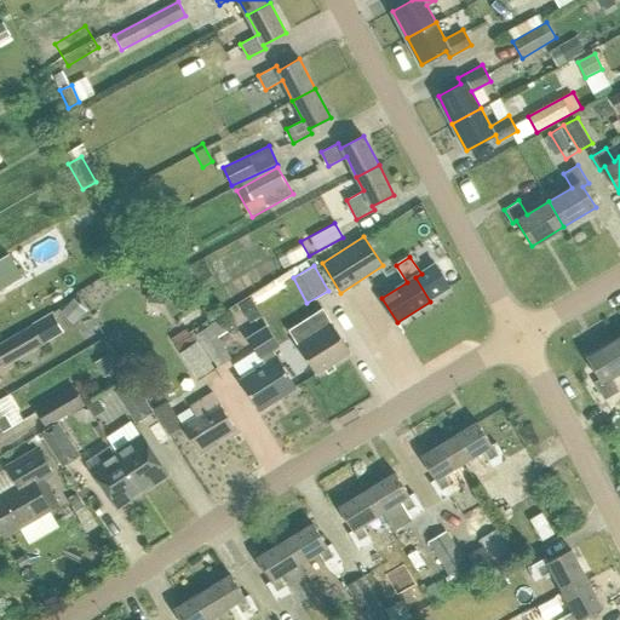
[(63,332),(51,311),(0,342),(0,357),(5,367),(63,332)]
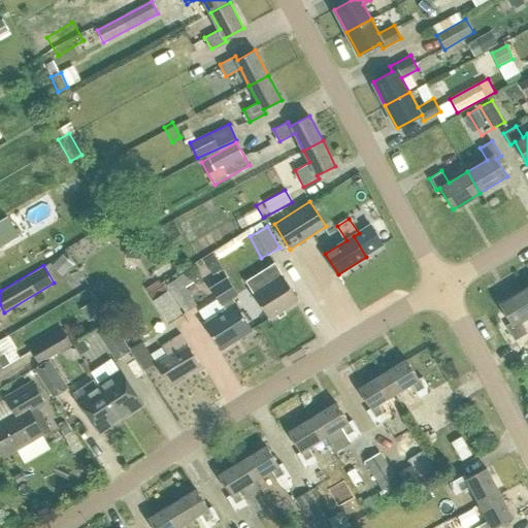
[(194,283),(188,271),(167,284),(185,314),(198,305),(187,287),(194,283)]
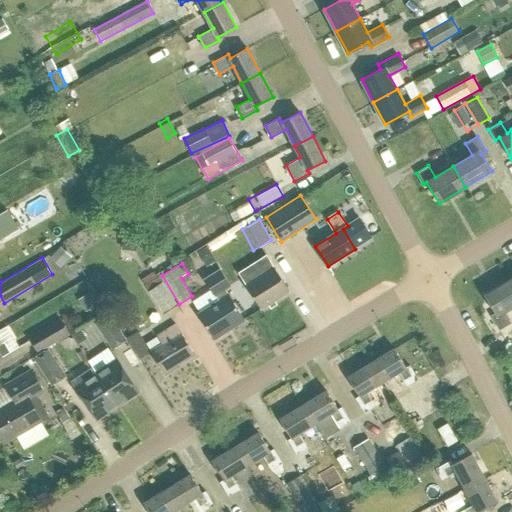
[(289,291),(272,263),(257,273),(255,269),(243,276),(262,307),(289,291)]
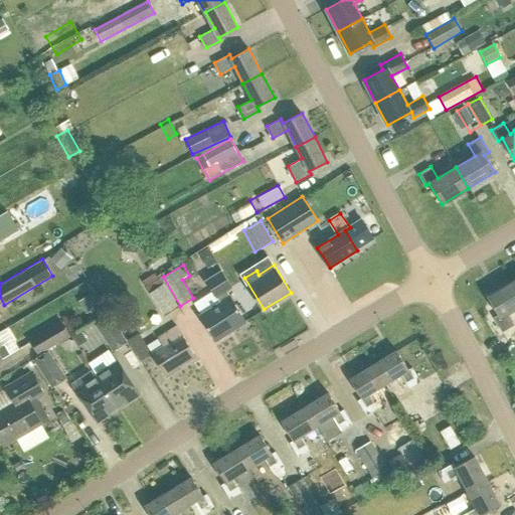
[(230,288),(219,270),(203,280),(214,297),(217,296),(221,302),(200,315),(216,341),(246,321),(226,290),(230,288)]
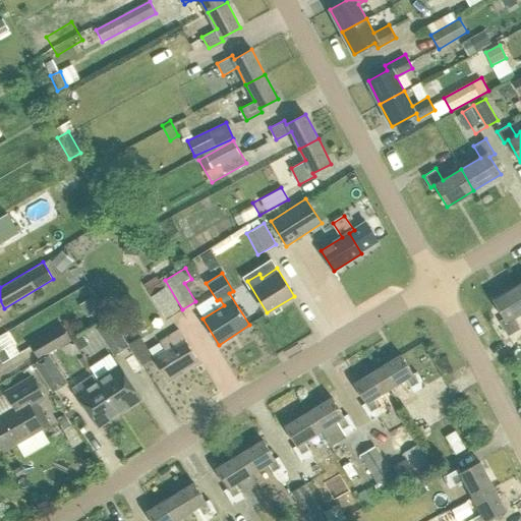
[(179,309),(159,278),(145,287),(165,319),(179,309)]
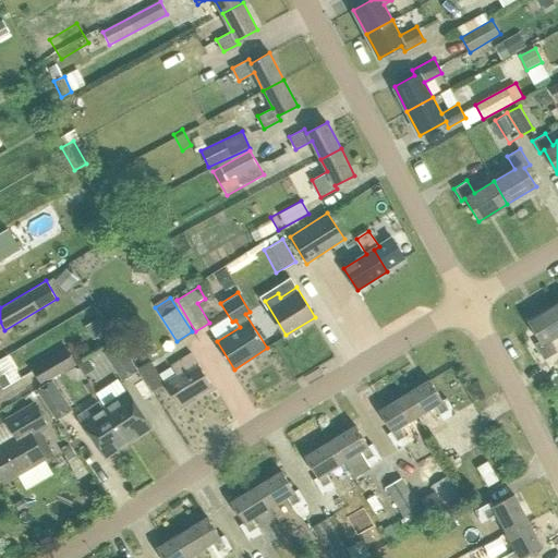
[(557,335),(557,306),(557,304),(529,322),(541,341),(535,344),(545,360),(557,351),(550,339),(557,335)]
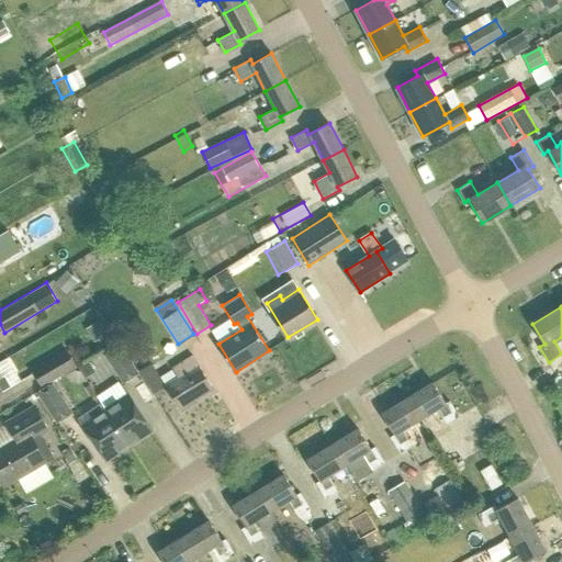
[(139,372),(122,343),(102,355),(120,383),(139,372)]
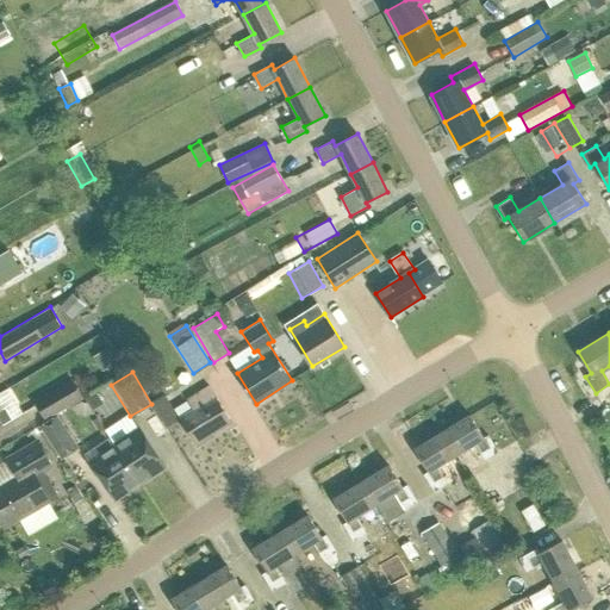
[(81,398),(70,379),(33,400),(44,419),(81,398)]
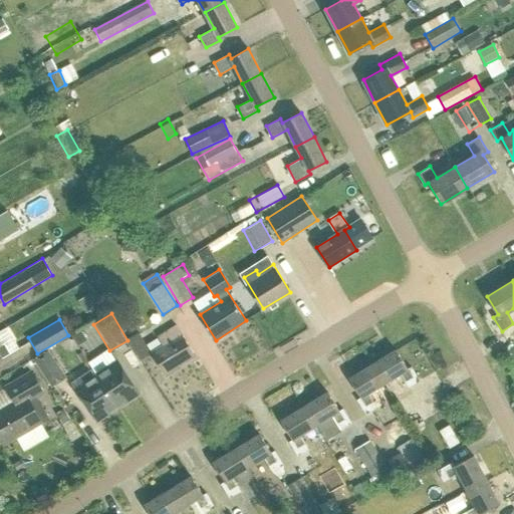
[(196,355),(177,325),(159,336),(164,344),(152,352),(167,375),(181,366),(180,365),(196,355)]
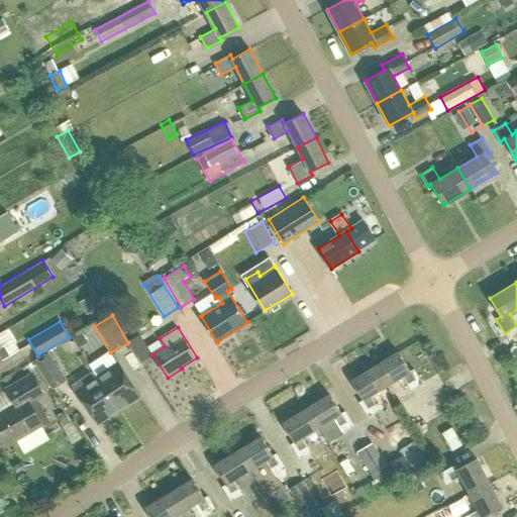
[(0,348),(0,362),(10,356),(5,345),(0,348)]
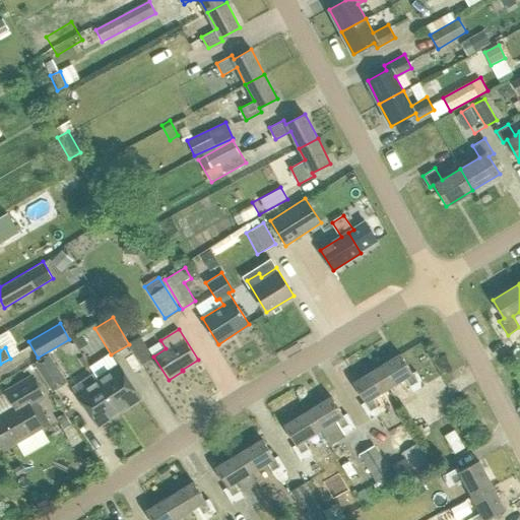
[(519,348),(511,353),(519,370),(519,348)]
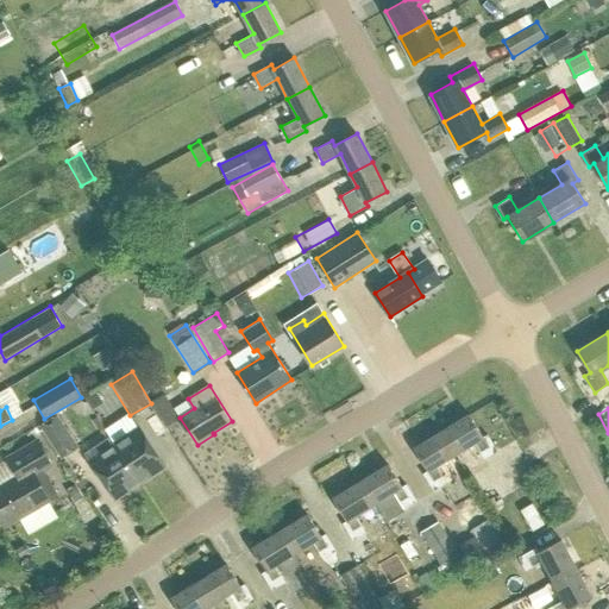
[(469,414),(441,432),(456,453),(475,443),(485,459),(497,451),(487,434),(483,437),(469,414)]
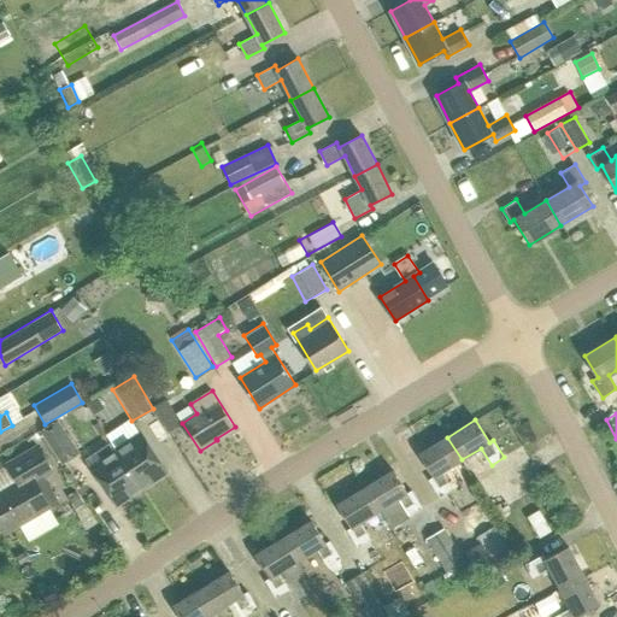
[(80,453),(59,421),(42,430),(63,464),(80,453)]
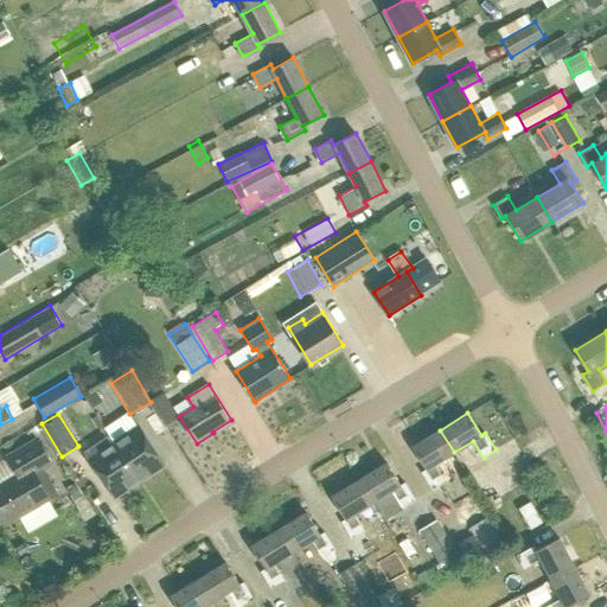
[(139,426),(114,442),(140,481),(165,465),(139,426)]
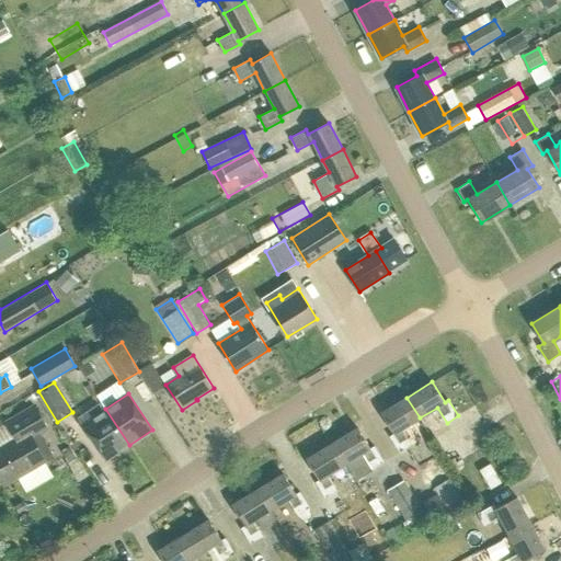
[(420,418),(407,398),(381,413),(395,434),(390,436),(400,451),(411,444),(402,428),(420,418)]
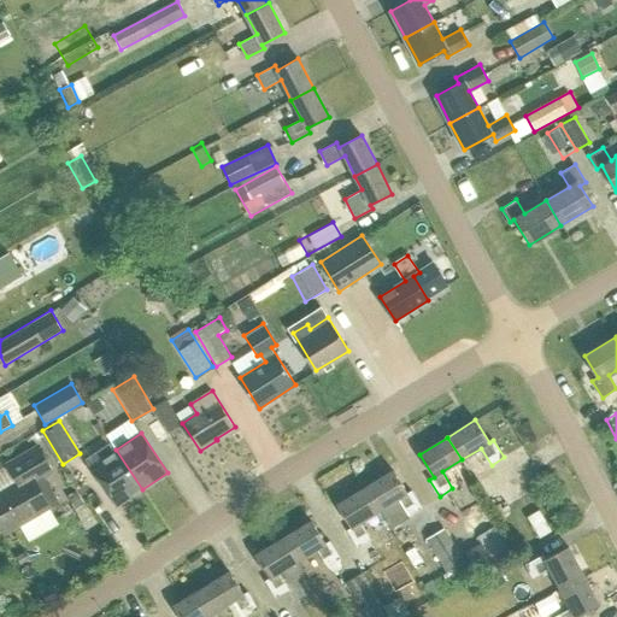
[(53,472),(39,446),(7,464),(18,482),(0,493),(0,526),(5,534),(59,503),(45,477),(53,472)]
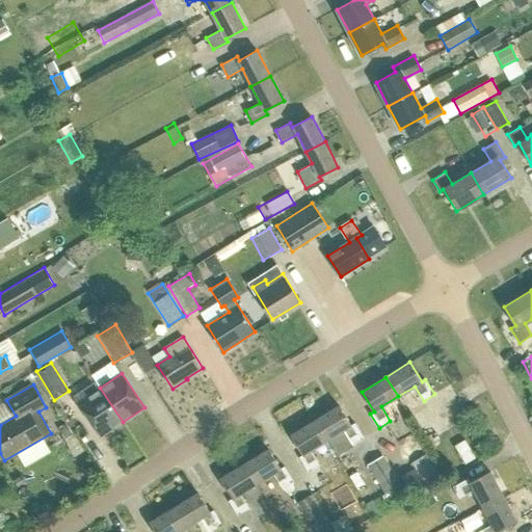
[(101,436),(123,422),(100,388),(78,401),(101,436)]
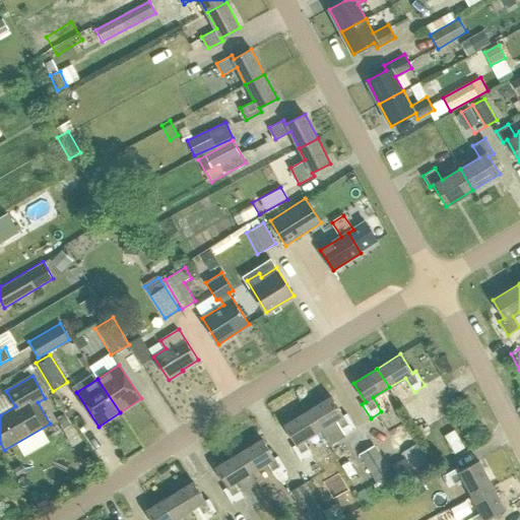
[(309,411),(320,430),(336,420),(344,434),(355,428),(346,413),(343,415),(332,396),(309,411)]
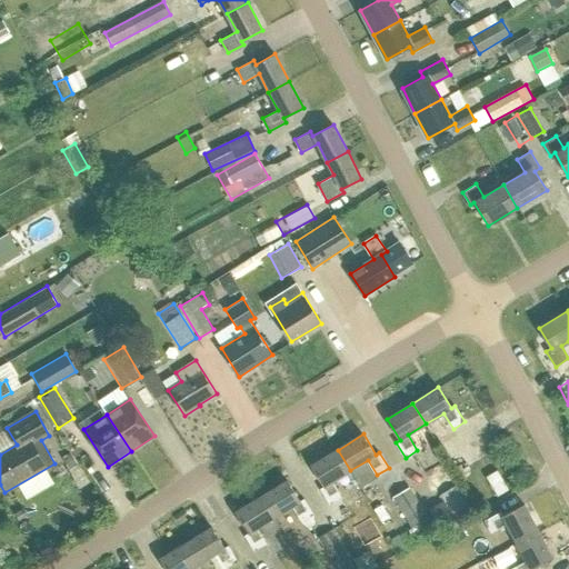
[(350,470),(338,450),(311,466),(325,487),(320,489),(330,505),(341,497),(332,481),(350,470)]
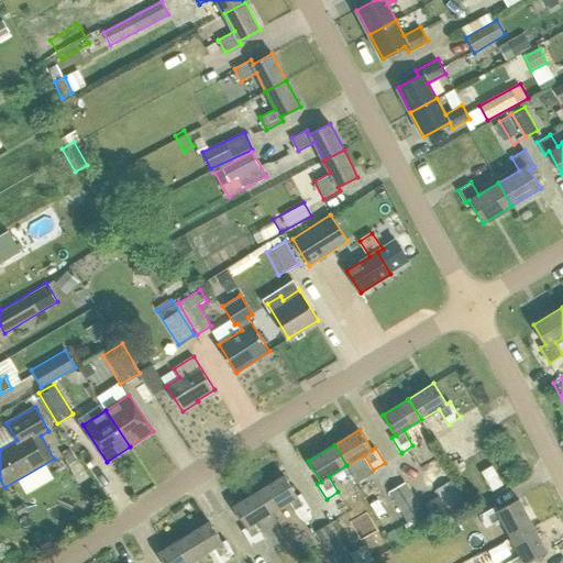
[(285,475),(260,492),(272,511),(289,500),(299,516),(310,508),(301,493),(297,496),(285,475)]
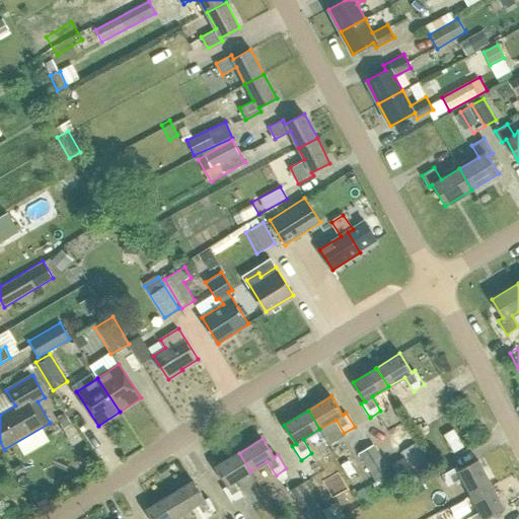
[(393,479),(374,444),(358,452),(378,488),(393,479)]
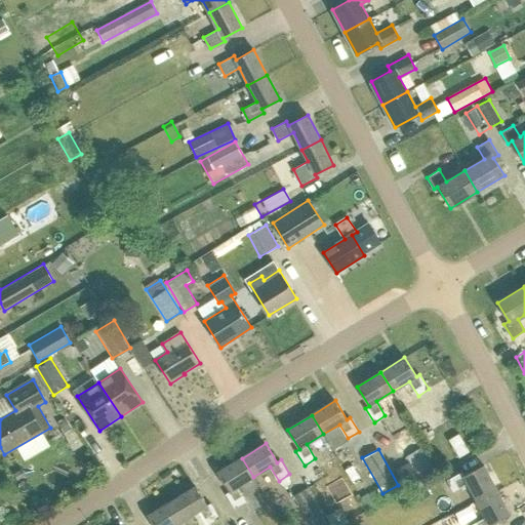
[(412,468),(404,453),(393,459),(402,474),(412,468)]
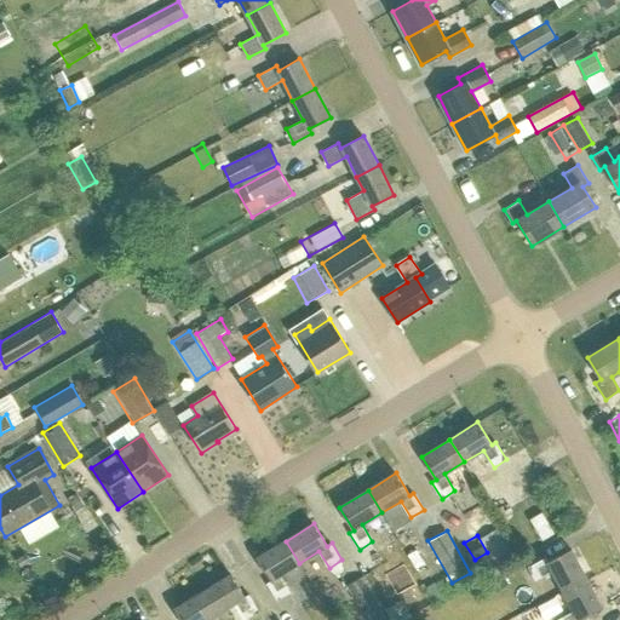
[(286,572),(299,563),(286,541),(258,558),(271,581),(268,584),(277,600),(297,589),(286,572)]
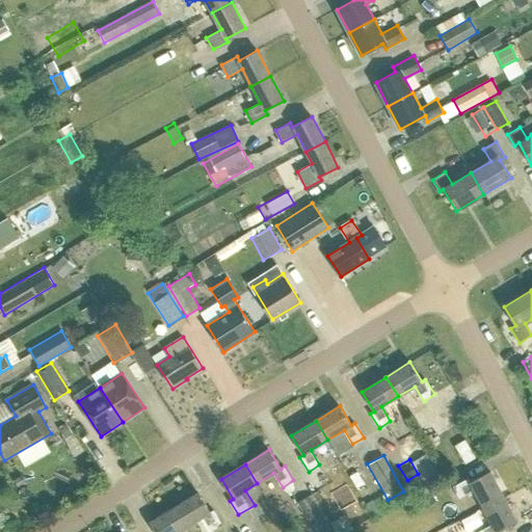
[(474,489),(483,507),(504,496),(490,472),(471,482),(469,478),(453,486),(459,498),(474,489)]
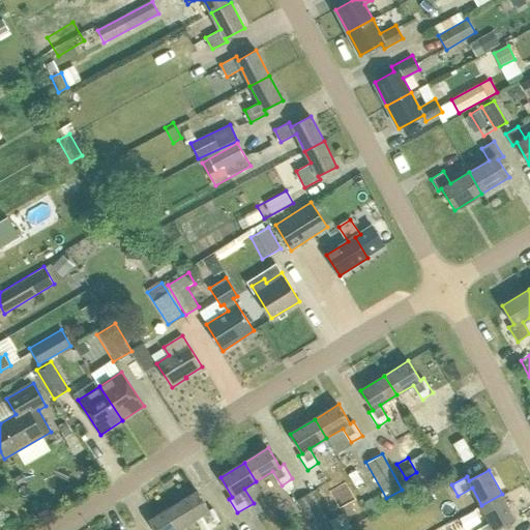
[(173,506),(185,525),(202,514),(210,529),(222,523),(212,508),(209,510),(198,492),(173,506)]
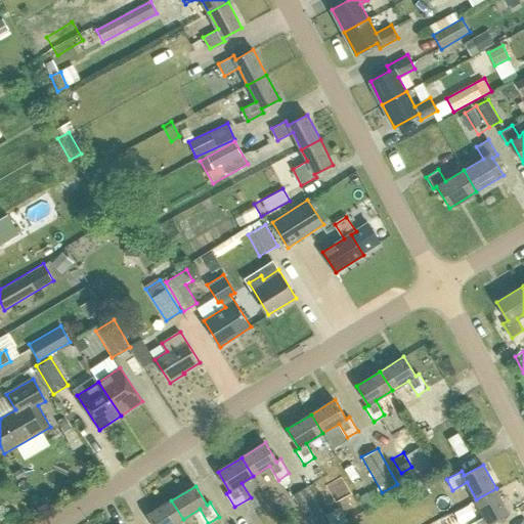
[(325,523),(328,523),(305,488),(293,495),(310,523),(325,523)]
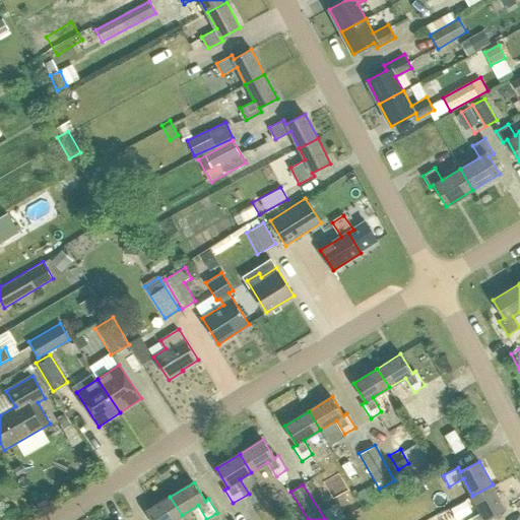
[(493,484),(472,496),(478,507),(463,514),(465,519),(484,519),(485,519),(505,509),(493,484)]
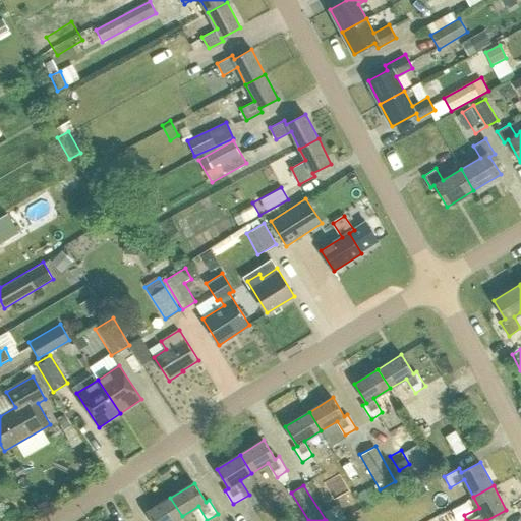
[(174,520),(182,516),(170,498),(147,512),(153,520),(174,520)]
